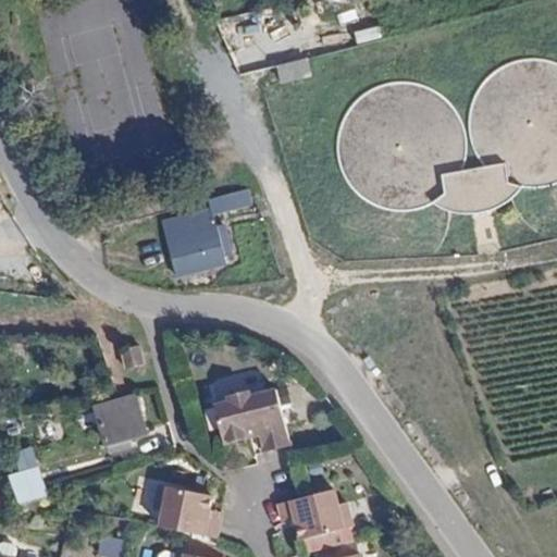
[(319,48),(363,38),(355,0),(331,0),(309,4),(319,48)]
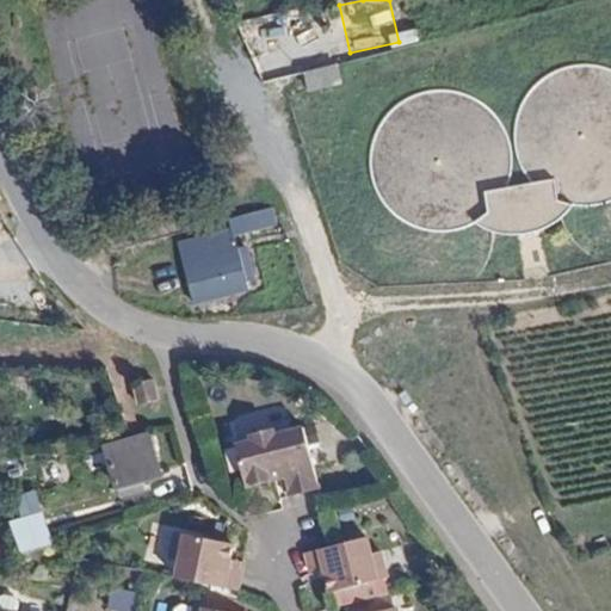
[(400,31),(415,28),(408,1),(394,5),(400,31)]
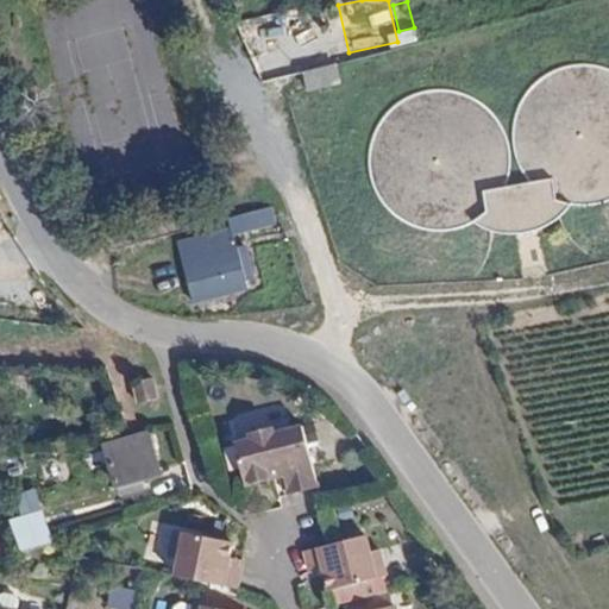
[(374,192),(377,200),(385,211),(393,218),(402,225),(413,230),(424,232),(437,233),(450,232),(460,231),(470,226),(478,223),(489,228),(497,232),(509,233),(518,234),(527,233),(541,228),(550,224),(558,218),(570,206),(579,207),(590,207),(604,203),(608,201),(608,68),(597,64),(590,64),(582,63),(571,64),(563,67),(556,69),(547,73),(539,79),(532,86),(525,94),(519,102),(515,112),(512,124),(510,133),(512,144),(514,155),(516,164),(522,173),(529,184),(506,189),(509,175),(510,167),(509,155),(508,145),(506,136),(498,123),(487,108),(476,101),(462,94),(451,92),(440,90),(432,90),(419,93),(409,96),(400,101),(389,111),(382,119),(375,130),(370,142),(368,151),(368,162),(368,173),(370,183),(374,192)]
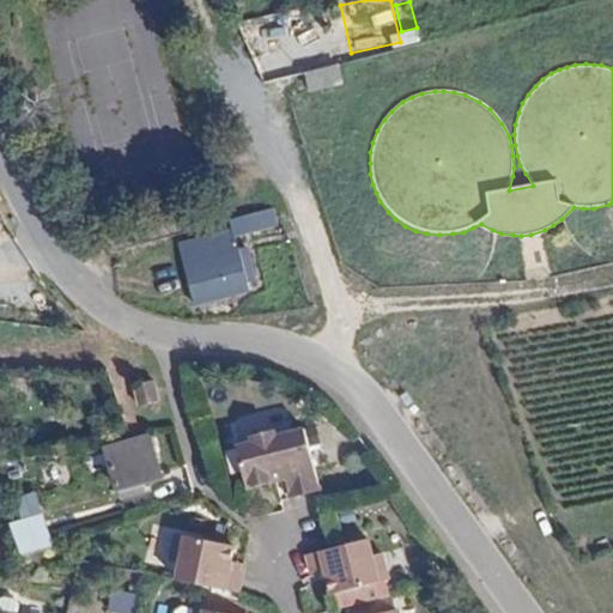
[(337,66),(304,74),(309,92),(341,85),(337,66)]
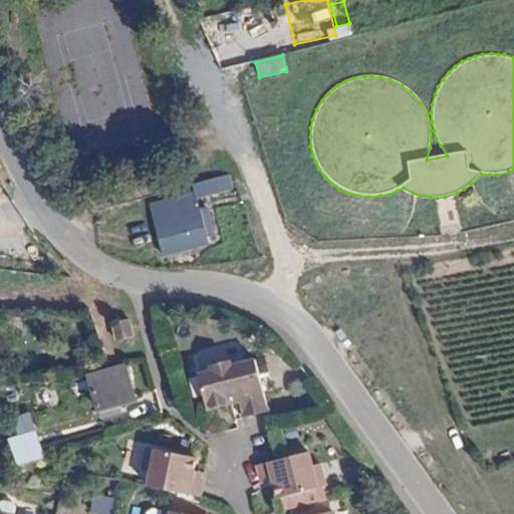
[(224,178),(193,187),(195,192),(196,198),(227,190),(224,178)]
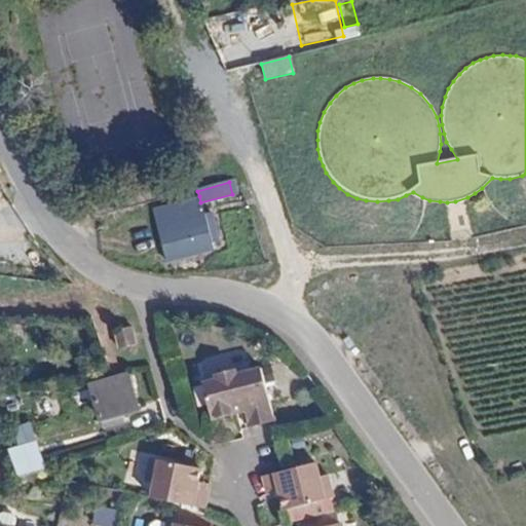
[(200,202),(199,196),(151,209),(165,262),(212,250),(211,241),(218,240),(211,215),(204,217),(200,202)]
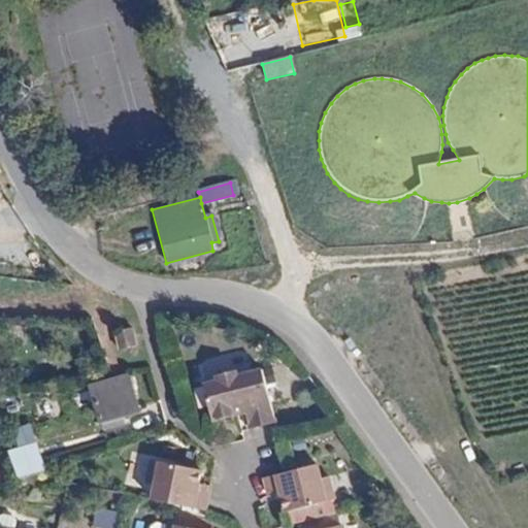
[(135,324),(114,328),(119,349),(139,344),(135,324)]
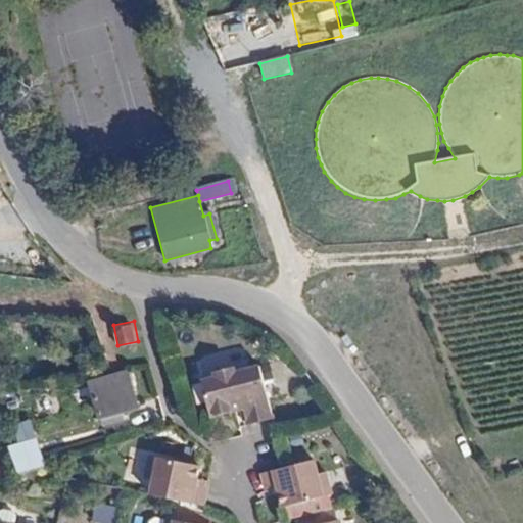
[(245,409),(249,424),(275,418),(260,362),(238,367),(237,363),(214,369),(215,374),(203,377),(192,380),(198,402),(208,399),(212,417),(236,411),(235,405),(244,402),(245,409)]
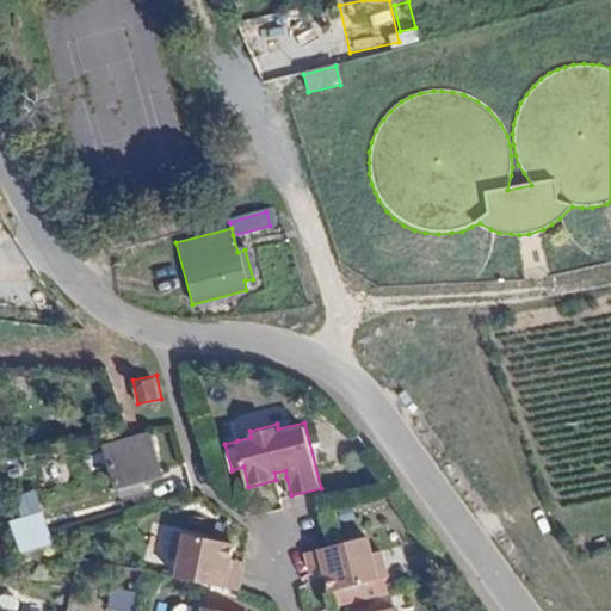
[(148,429),(109,440),(123,486),(141,480),(139,473),(160,467),(148,429)]
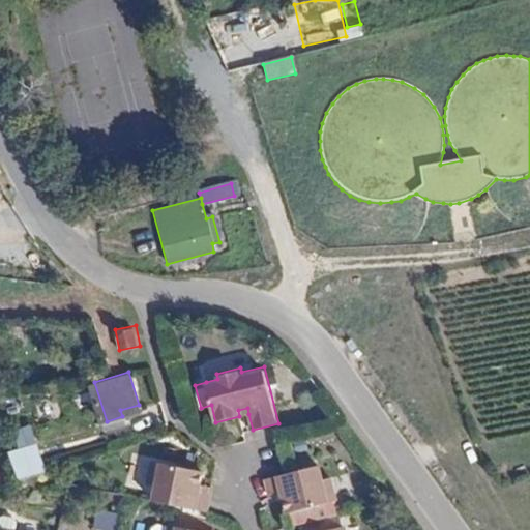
[(55,399),(35,405),(40,420),(60,415),(55,399)]
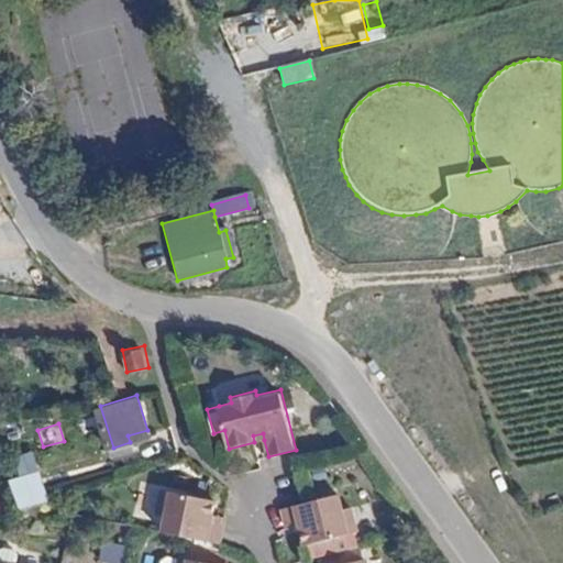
[(254,442),(264,440),(263,433),(253,435),(254,442)]
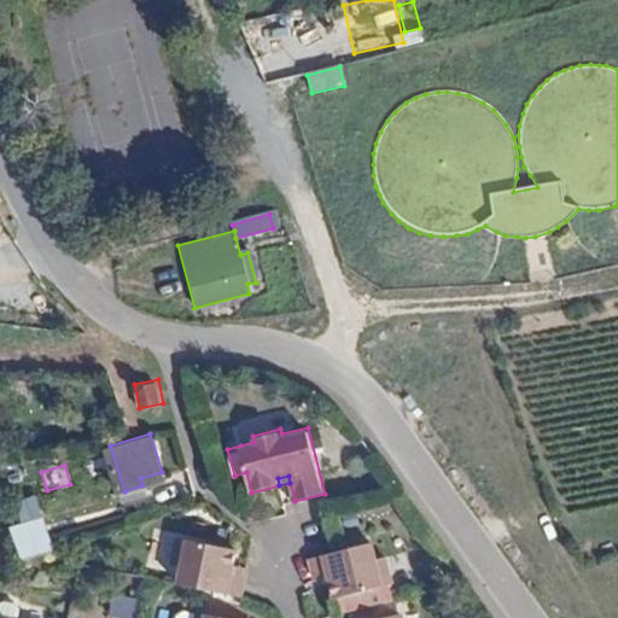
[(19,560),(54,553),(47,519),(13,525),(19,560)]
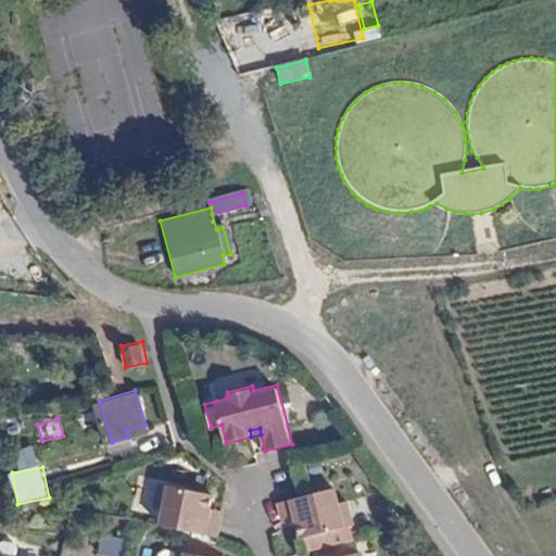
[(155,507),(153,516),(151,522),(166,527),(217,535),(219,519),(207,517),(210,506),(213,492),(200,490),(181,485),(150,480),(146,504),(155,507)]
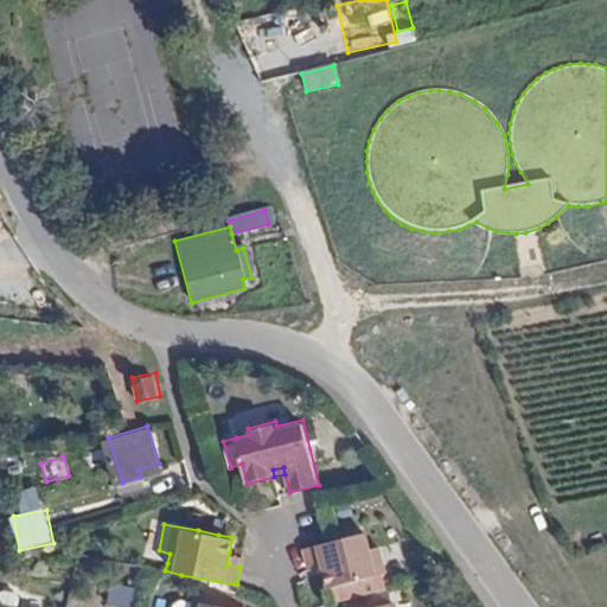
[(339,531),(319,537),(298,542),(302,561),(315,558),(319,570),(321,582),(345,576),(347,590),(383,582),(379,569),(389,567),(383,540),(372,542),(369,525),(339,531)]
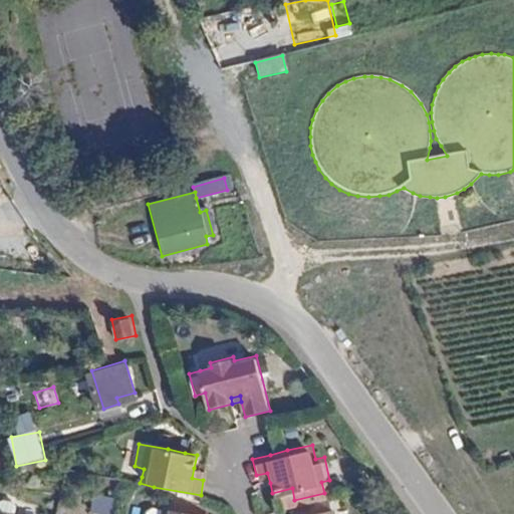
[(204,469),(194,468),(192,478),(203,480),(204,469)]
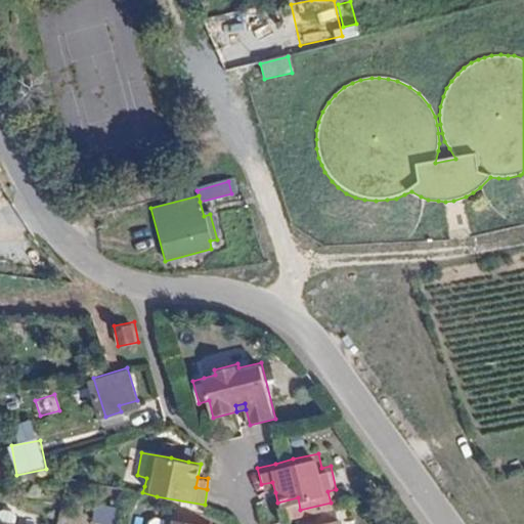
[(272,482),(261,484),(264,494),(275,492),(272,482)]
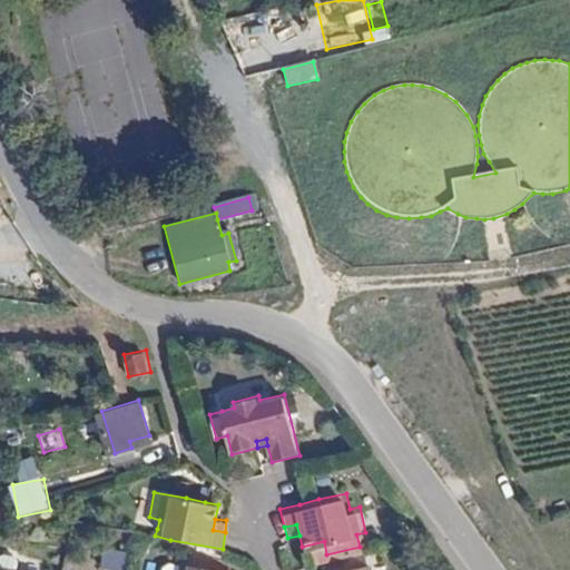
[(231,569),(233,562),(178,550),(176,562),(173,562),(172,569),(161,567),(155,569),(231,569)]
